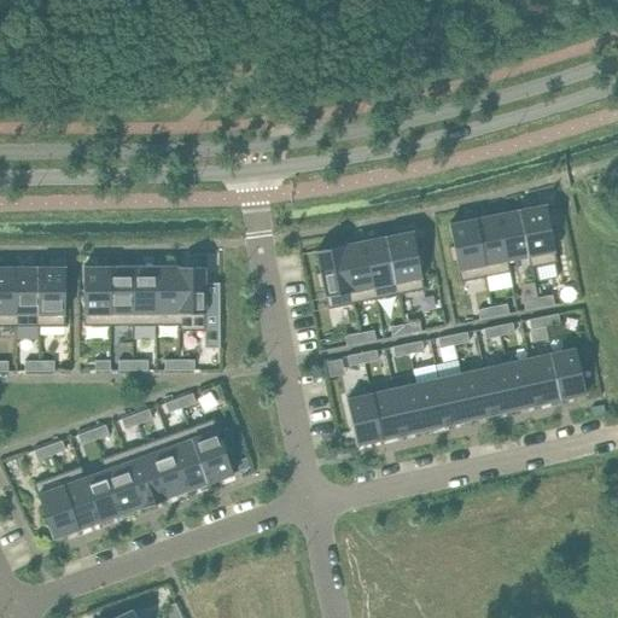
[(554,226),(549,227),(544,204),(520,209),(532,267),(557,262),(553,242),(557,240),(554,226)]
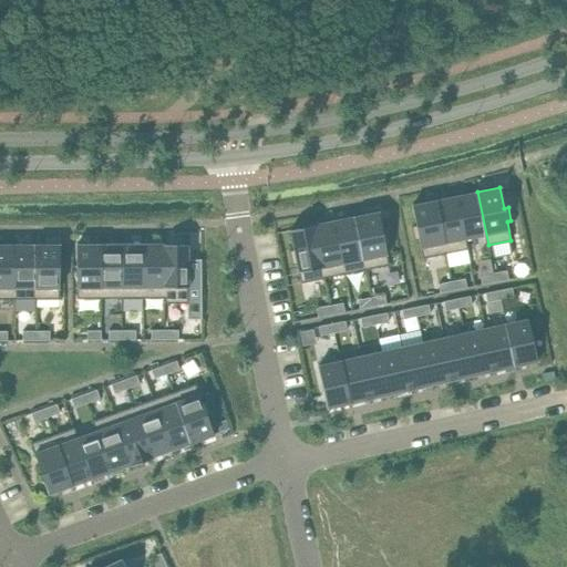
[(467,249),(465,239),(484,235),(486,246),(488,245),(477,192),(455,196),(466,249),(467,249)]
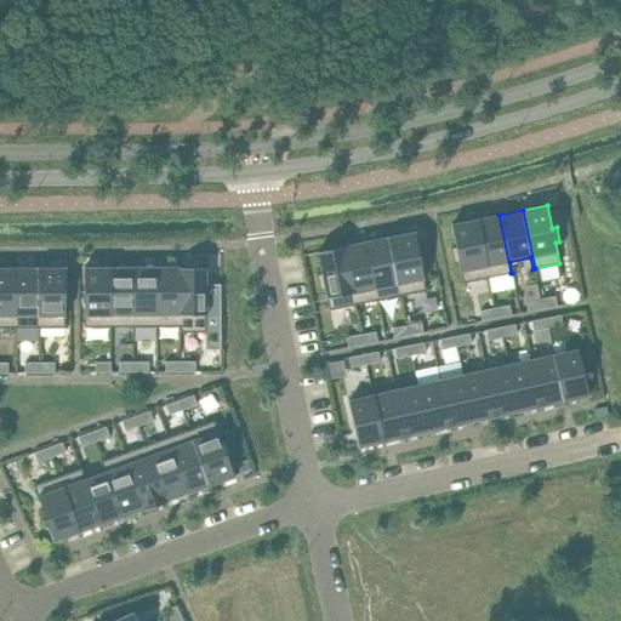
[(499,215),(476,220),(486,278),(511,273),(499,215)]
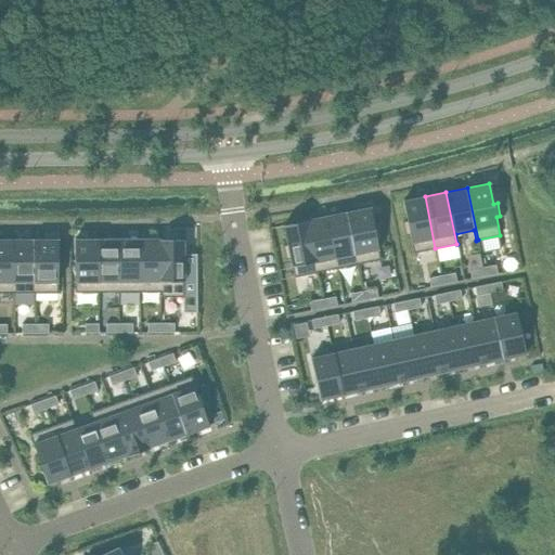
[(425,196),(403,201),(407,221),(402,222),(405,234),(410,234),(413,253),(435,248),(425,196)]
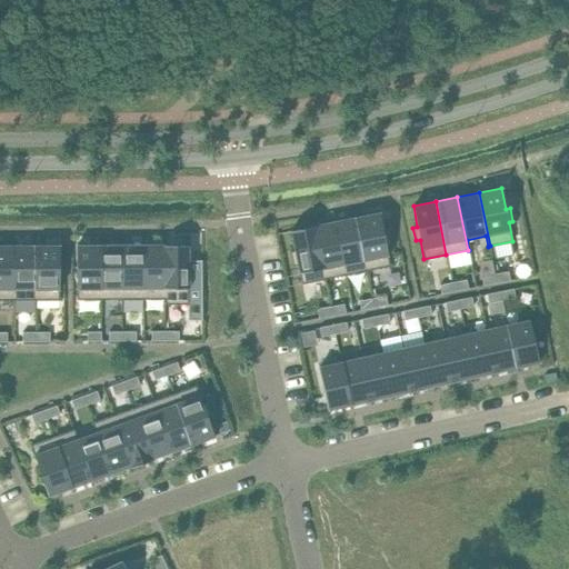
[(379,212),(357,217),(368,270),(390,266),(386,247),(390,246),(388,232),(383,233),(379,212)]
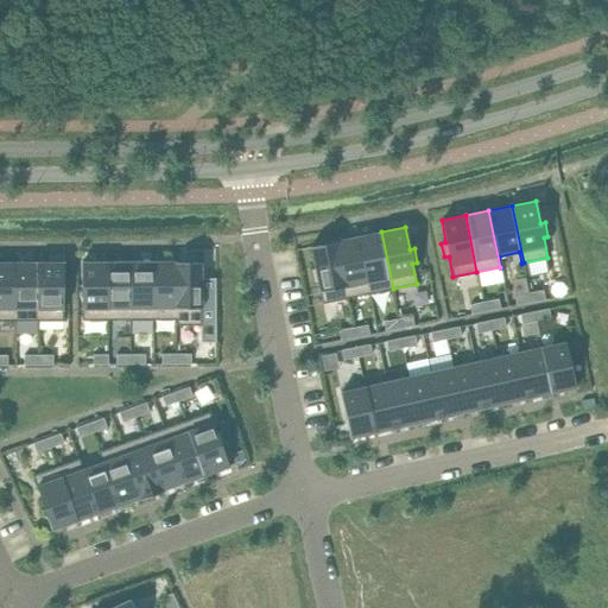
[(358,236),(369,293),(393,289),(381,232),(358,236)]
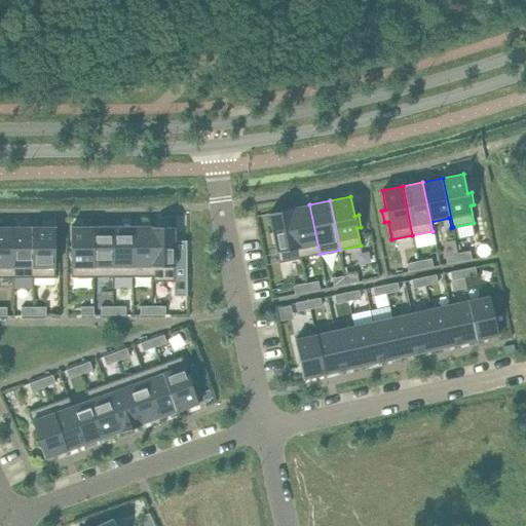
[(309,204),(289,209),(299,258),(320,254),(309,204)]
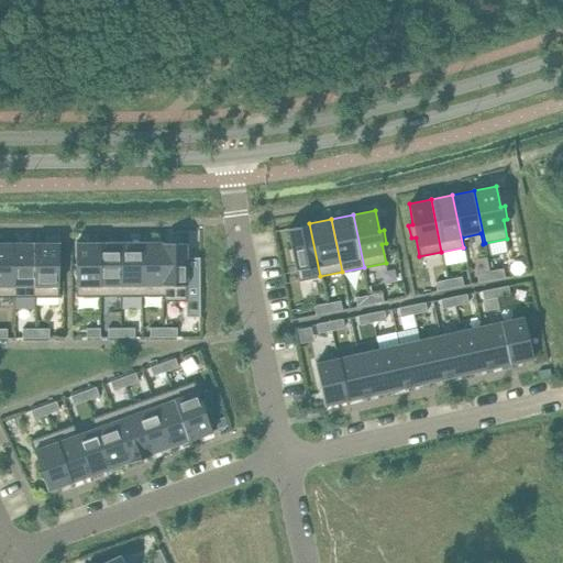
[(309,223),(287,228),(291,249),(287,250),(290,263),(294,262),(298,280),(320,276),(309,223)]
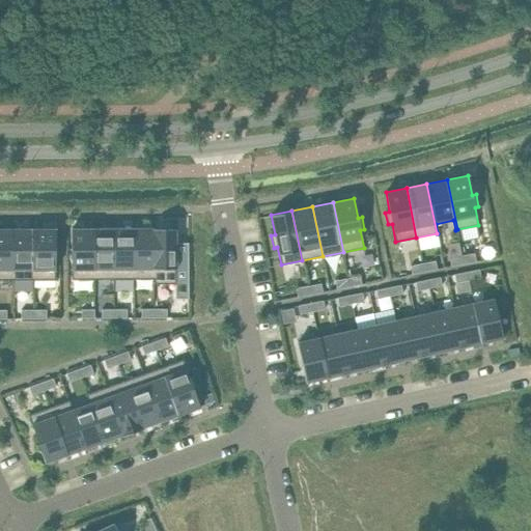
[(113,228),(92,229),(92,279),(113,279),(113,228)]
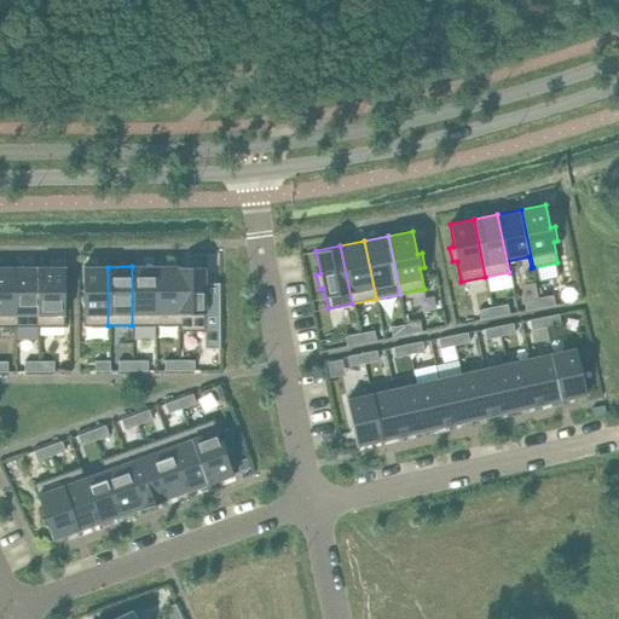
[(156,325),(156,266),(132,266),(132,325),(156,325)]
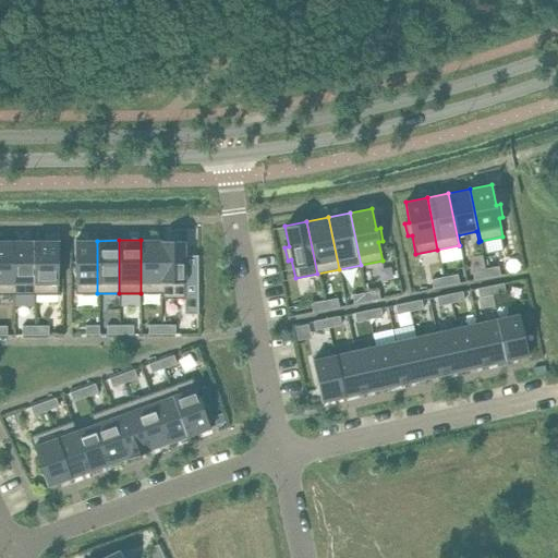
[(141,293),(161,293),(161,299),(162,299),(162,240),(141,240),(141,293)]
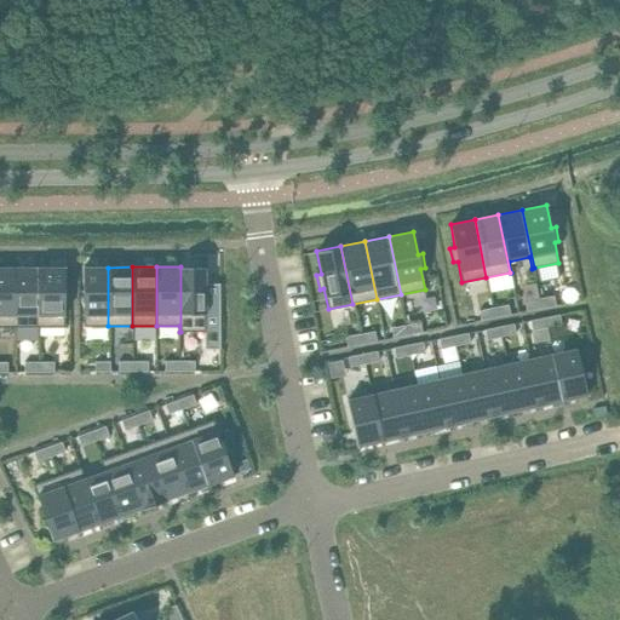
[(205,267),(181,267),(181,332),(205,332),(205,317),(219,317),(219,283),(205,283),(205,267)]
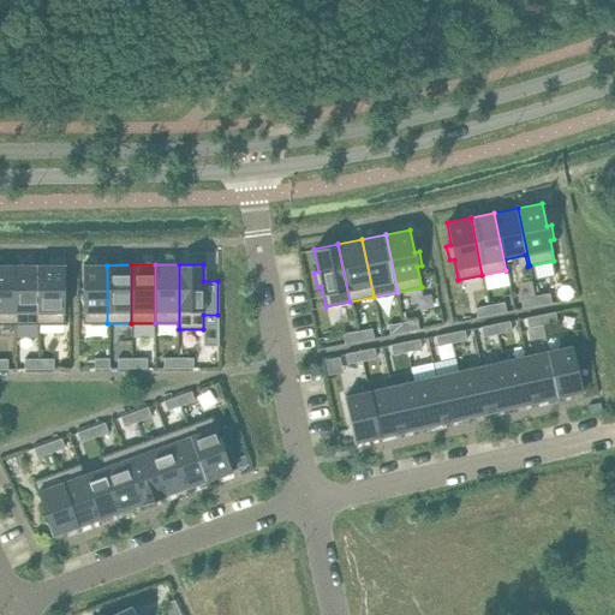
[(16,266),(0,266),(0,324),(16,324),(16,266)]
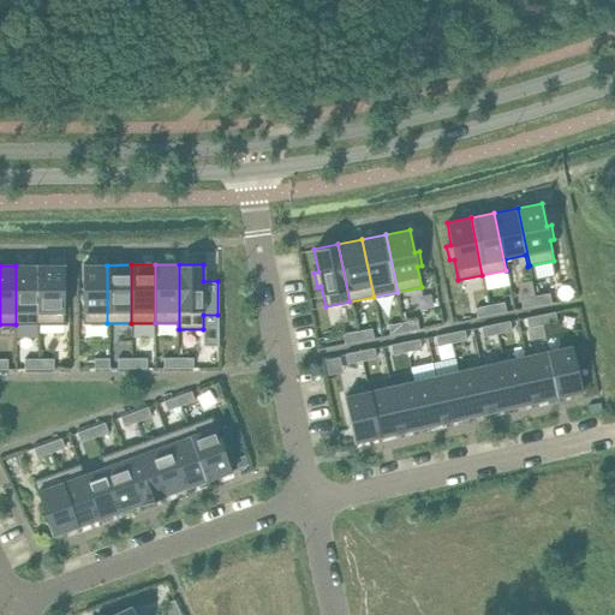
[(16,266),(16,324),(40,324),(40,266),(16,266)]
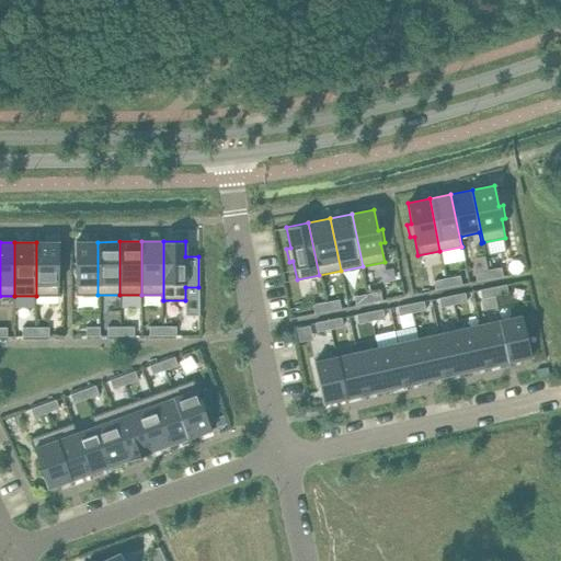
[(58,242),(36,242),(36,296),(58,296),(58,242)]
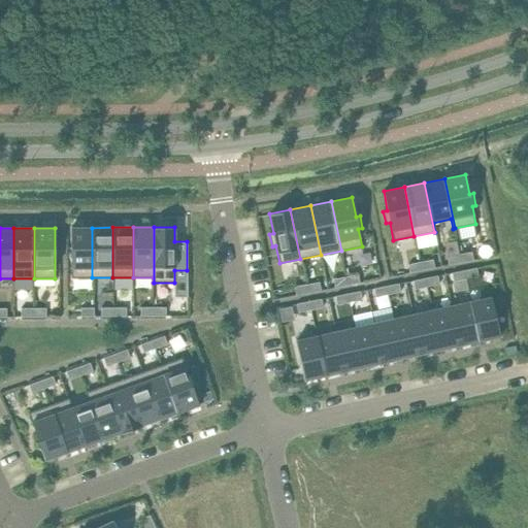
[(92,228),(70,228),(71,278),(92,277),(92,228)]
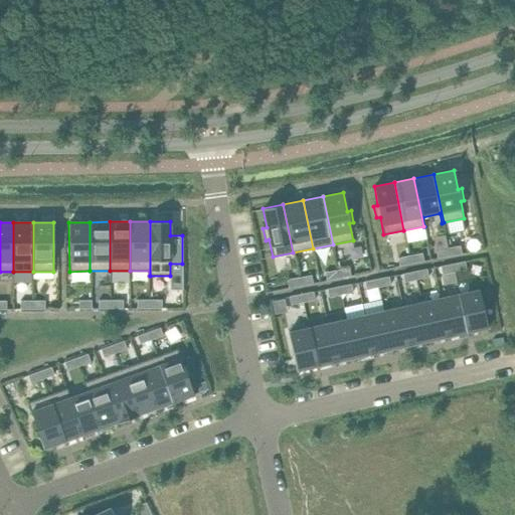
[(460,245),(448,247),(450,255),(462,253),(460,245)]
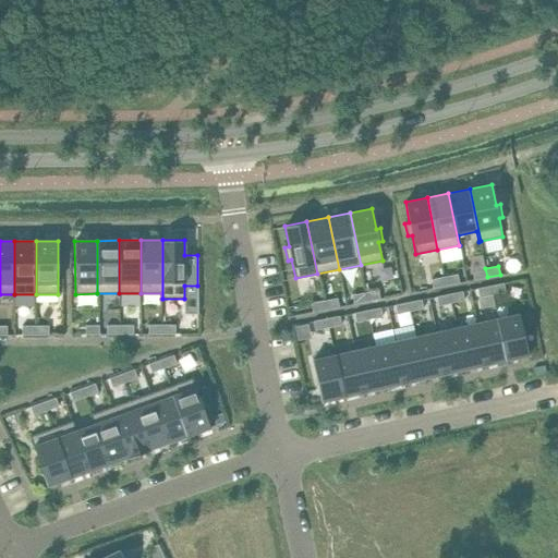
[(485,268),(472,271),(474,280),(487,277),(485,268)]
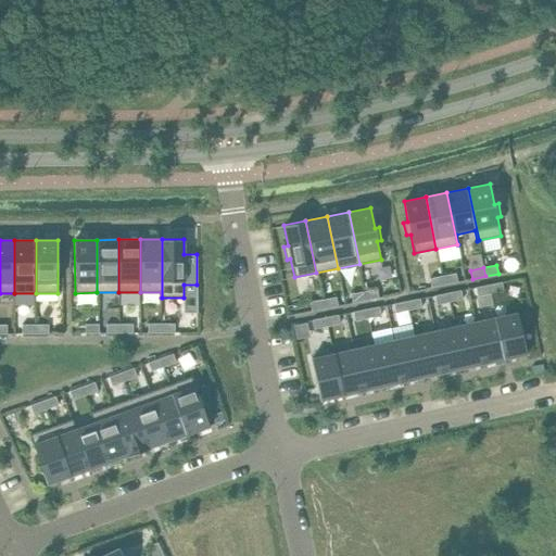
[(457,282),(455,273),(442,276),(444,285),(457,282)]
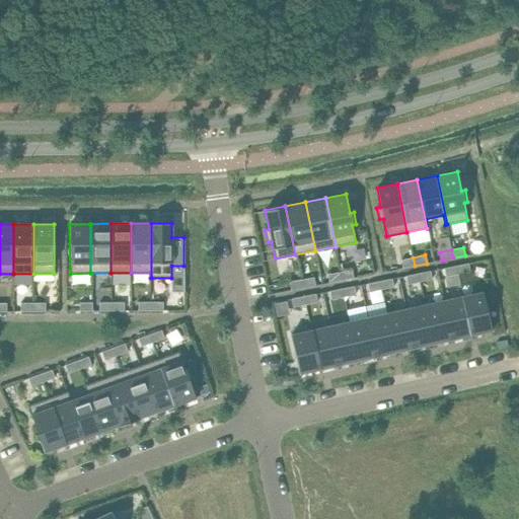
[(402,268),(415,266),(413,257),(400,260),(402,268)]
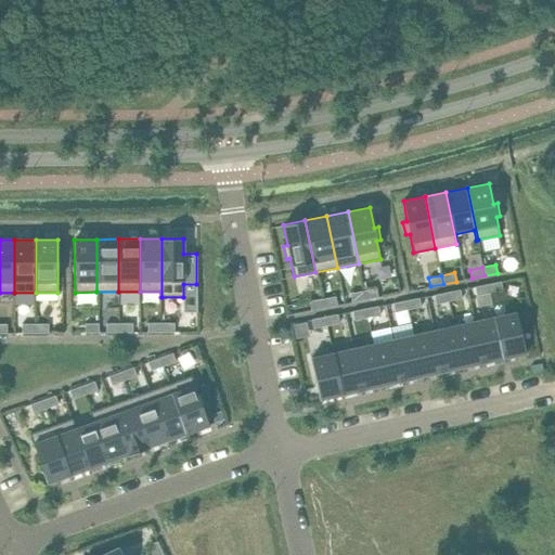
[(488,284),(489,293),(502,291),(501,282),(488,284)]
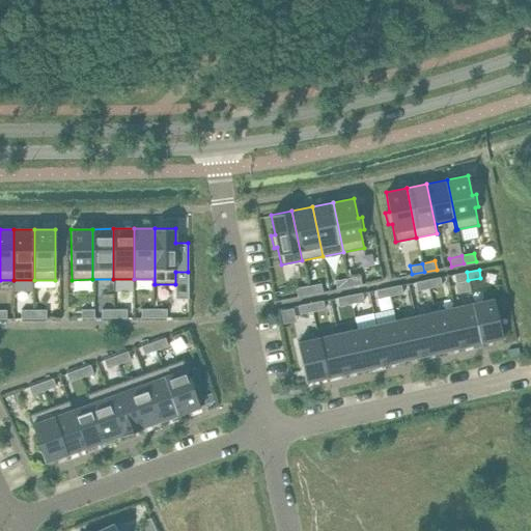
[(454,274),(455,283),(468,280),(467,272),(454,274)]
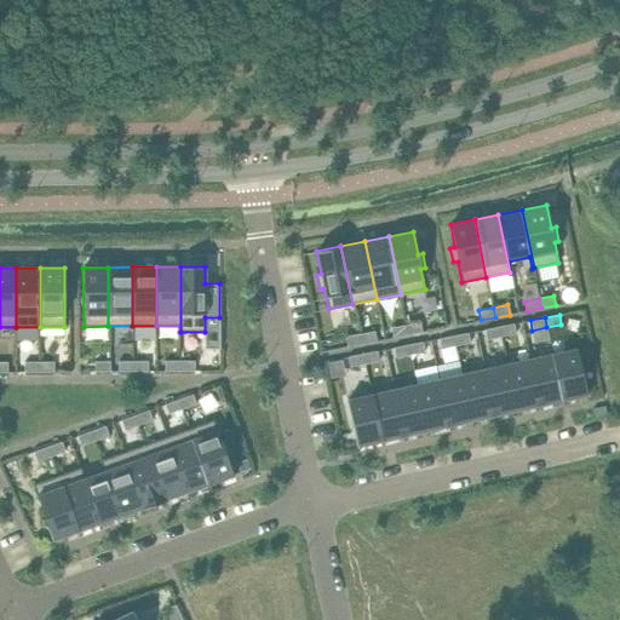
[(420,322),(406,325),(407,336),(422,332),(420,322)]
